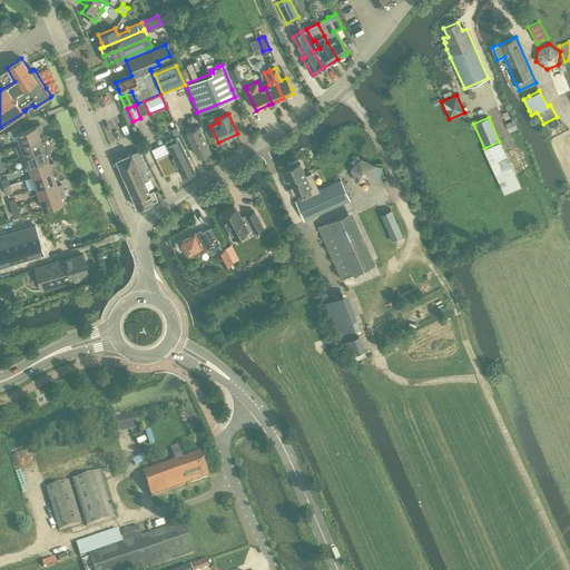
[(16,135),(19,144),(40,137),(39,131),(42,130),(40,124),(22,130),(20,126),(7,131),(9,137),(16,135)]
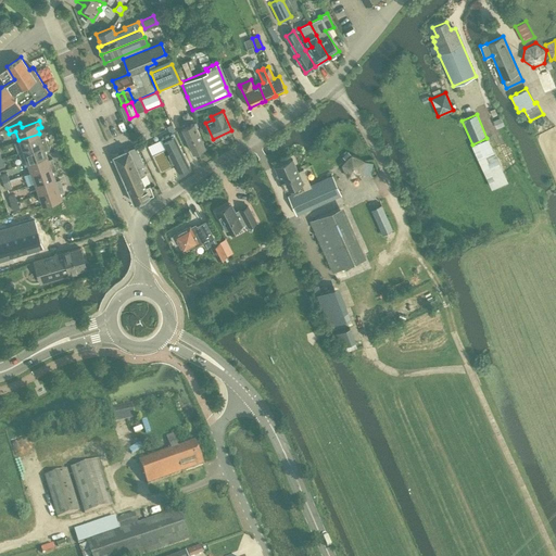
[(205,147),(193,123),(181,128),(192,152),(205,147)]
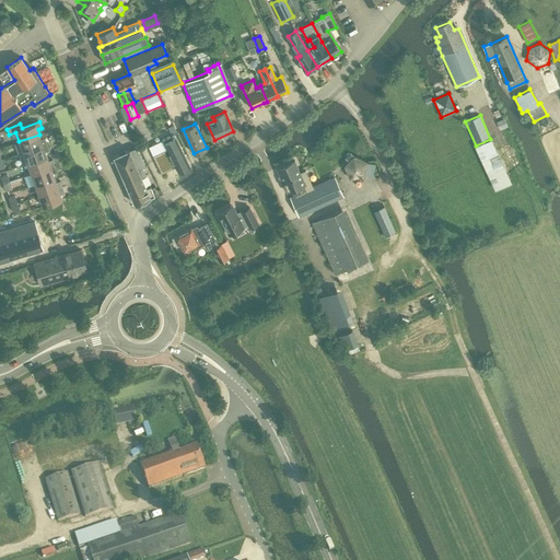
[(167,149),(153,155),(162,173),(175,166),(178,172),(190,166),(175,133),(163,140),(167,149)]
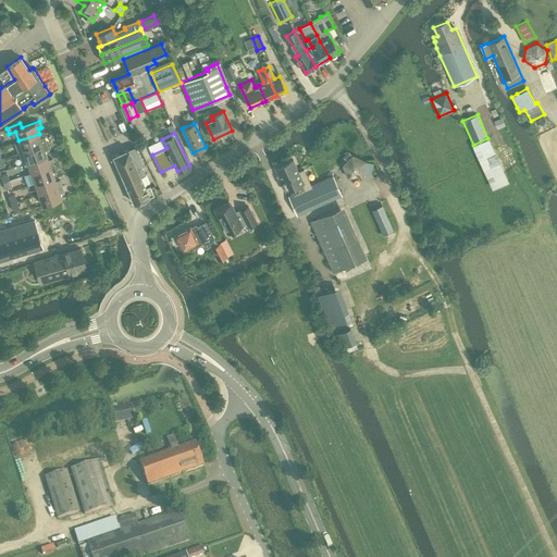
[(19,140),(23,151),(47,143),(45,137),(41,138),(39,134),(19,140)]
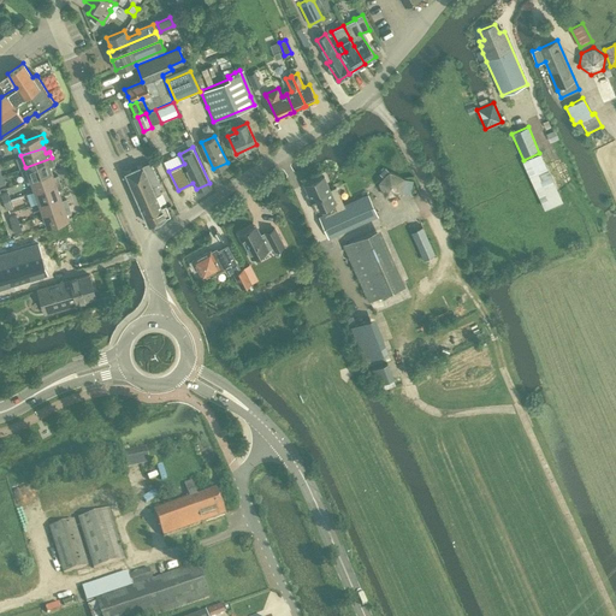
[(25,167),(29,179),(52,171),(51,166),(54,165),(52,158),(25,167)]
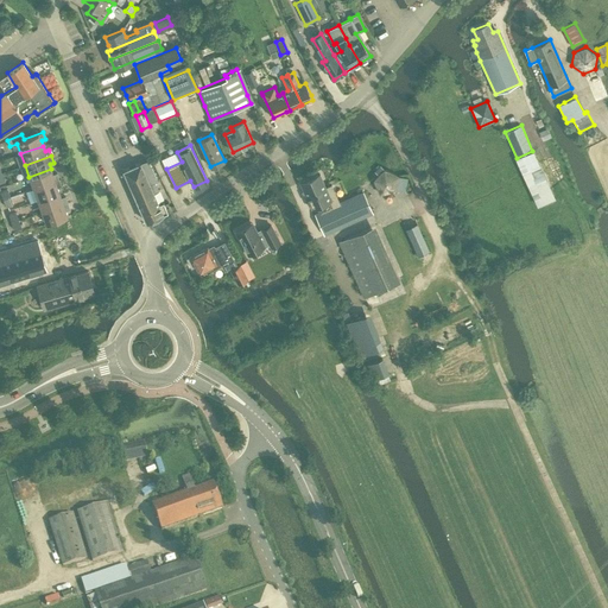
[(146,160),(140,163),(124,170),(146,222),(168,213),(163,202),(159,204),(153,192),(158,190),(154,181),(157,179),(149,160),(146,160)]
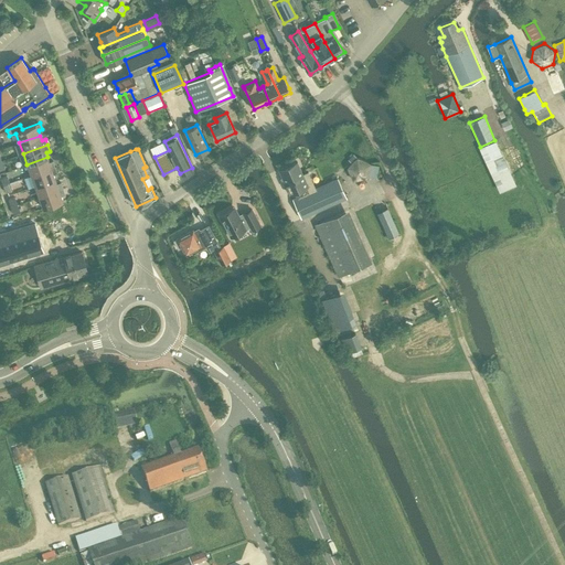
[(352,164),(348,169),(353,181),(366,178),(368,176),(376,177),(379,164),(370,163),(358,157),(356,158),(353,156),(349,160),(352,164)]
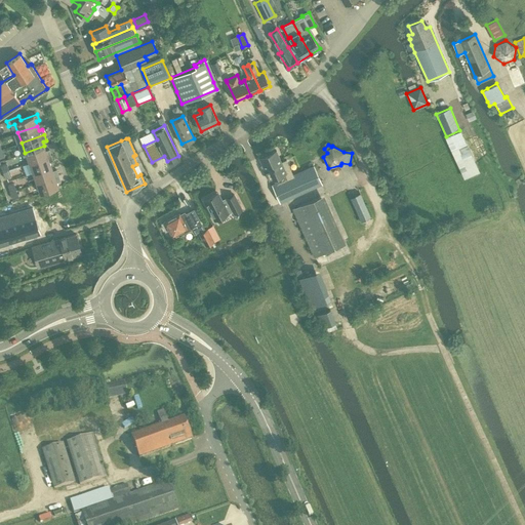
[(25,153),(29,163),(51,155),(49,149),(46,150),(44,146),(25,153)]
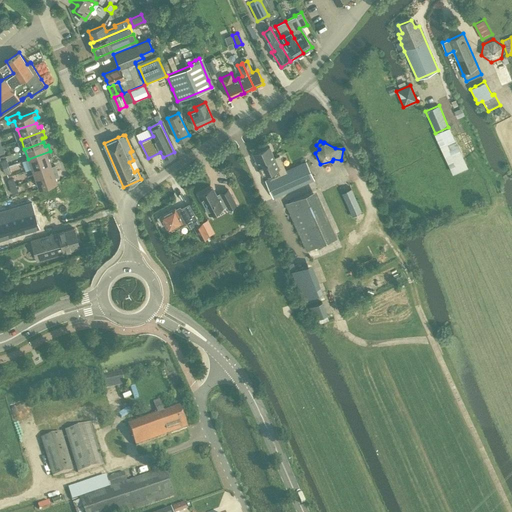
[(269,147),(253,154),(259,168),(257,168),(260,175),(261,174),(262,176),(268,173),(269,177),(286,170),(279,155),(274,158),(269,147)]
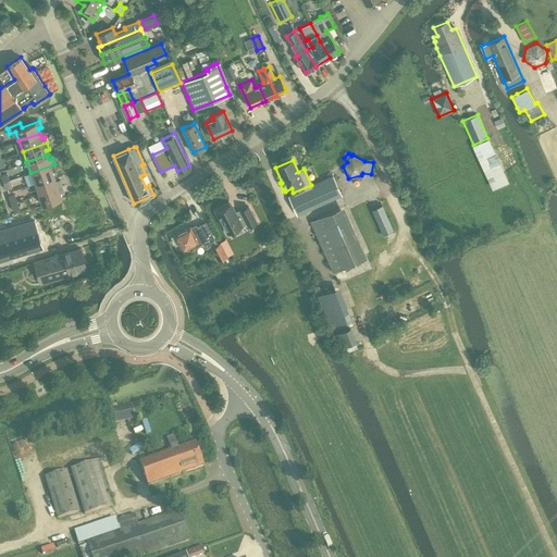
[(31,173),(34,184),(54,176),(53,172),(57,171),(54,164),(31,173)]
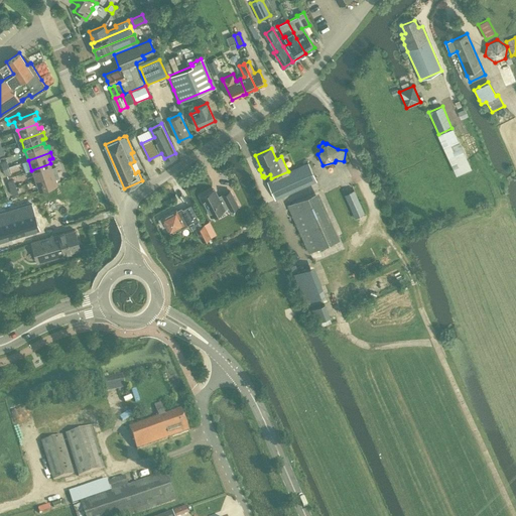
[(0,162),(3,169),(9,167),(6,160),(0,162)]
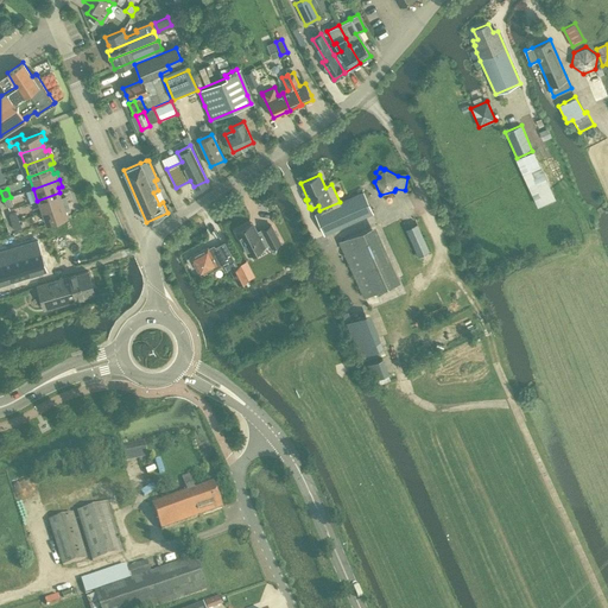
[(320,210),(314,213),(324,235),(373,214),(362,191),(340,202),(320,210)]
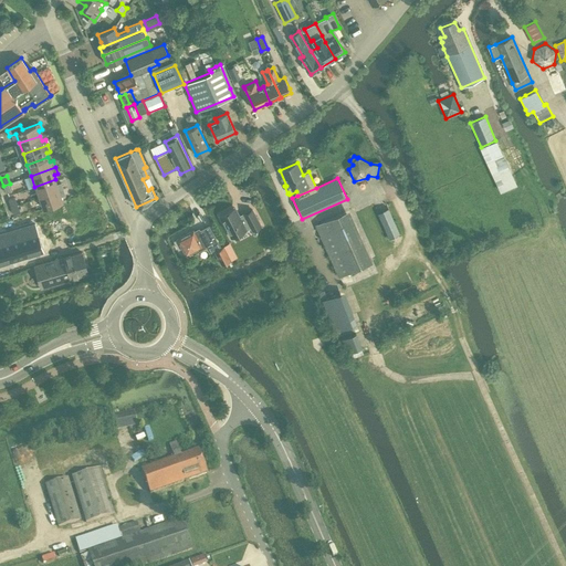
[(34,187),(39,197),(63,188),(61,182),(58,184),(55,179),(34,187)]
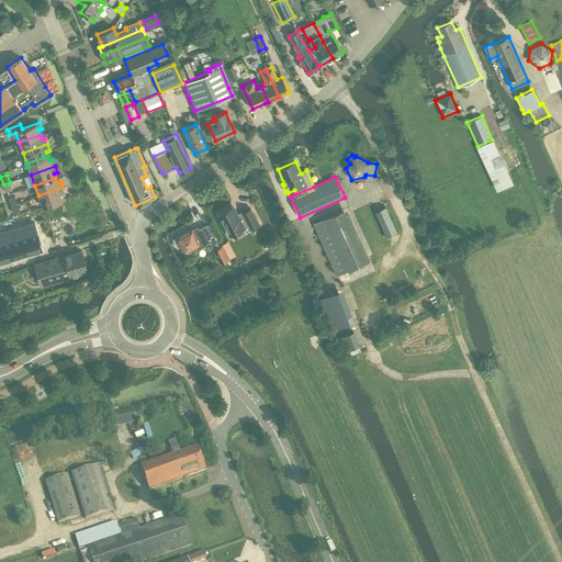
[(12,189),(10,182),(3,184),(6,191),(12,189)]
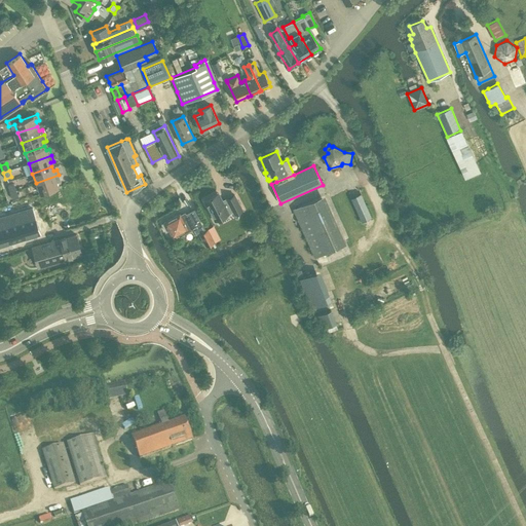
[(61,181),(59,175),(36,183),(39,193),(59,187),(58,182),(61,181)]
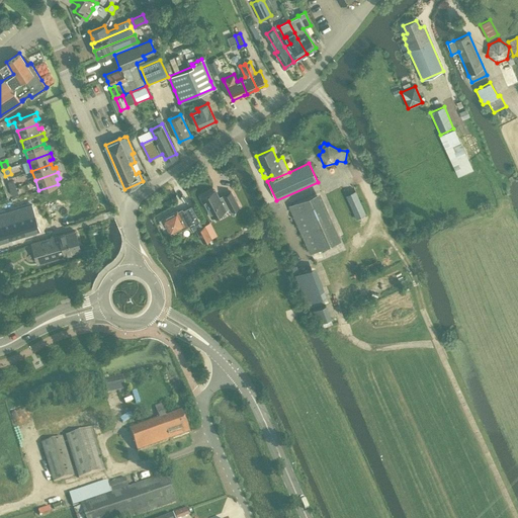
[(7,183),(10,189),(16,187),(14,180),(7,183)]
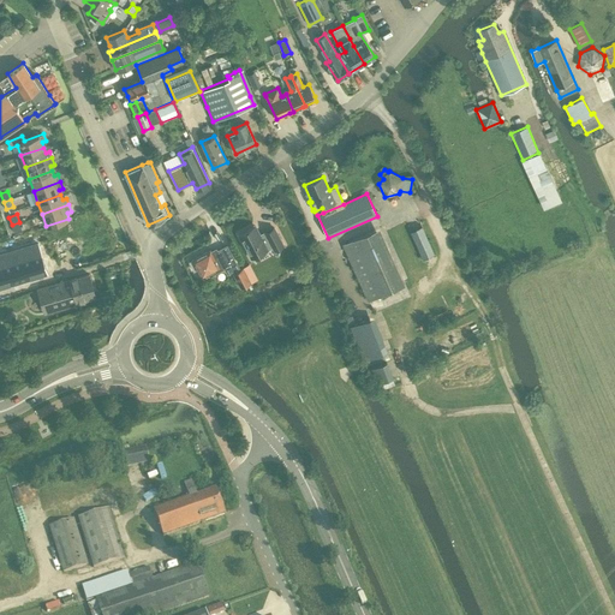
[(15,233),(22,231),(19,222),(12,225),(15,233)]
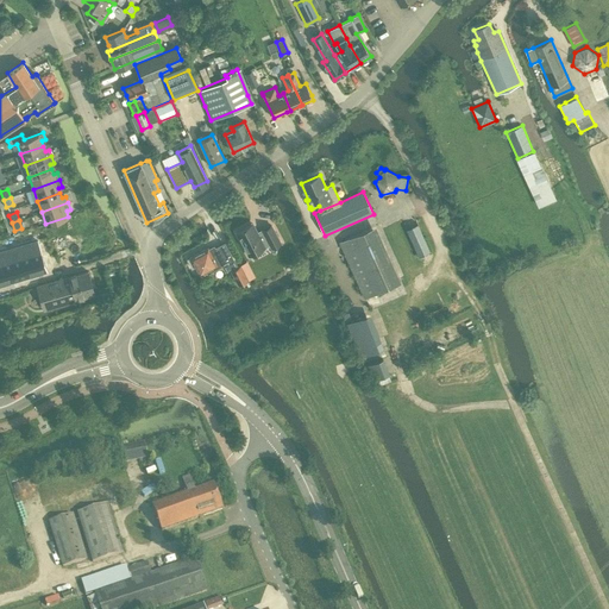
[(271,249),(280,244),(271,226),(262,231),(257,233),(252,224),(236,232),(249,256),(264,248),(264,246),(269,244),(271,249)]
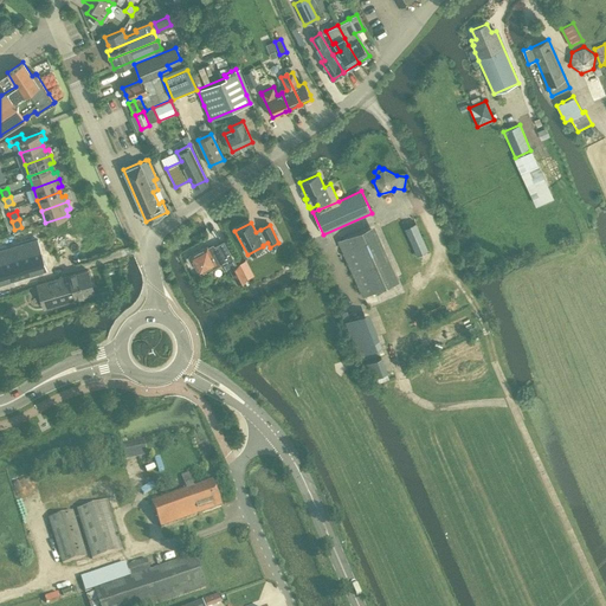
[(365,229),(337,240),(362,297),(389,284),(365,229)]
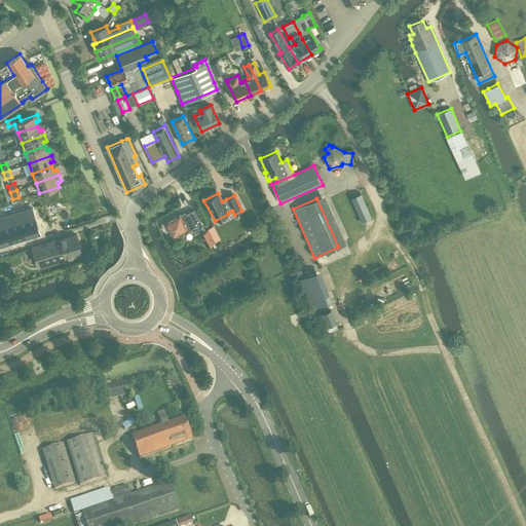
[(33,208),(0,217),(0,245),(41,233),(33,208)]
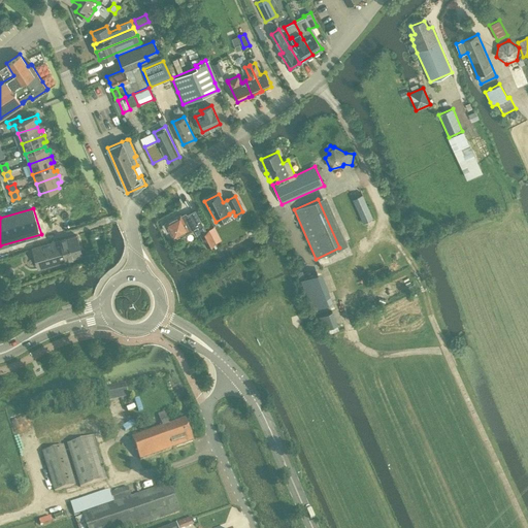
[(166,223),(162,225),(166,232),(170,230),(173,236),(178,233),(180,236),(193,229),(195,234),(204,229),(199,221),(198,221),(196,218),(197,218),(194,211),(186,216),(185,213),(180,217),(179,215),(166,223)]
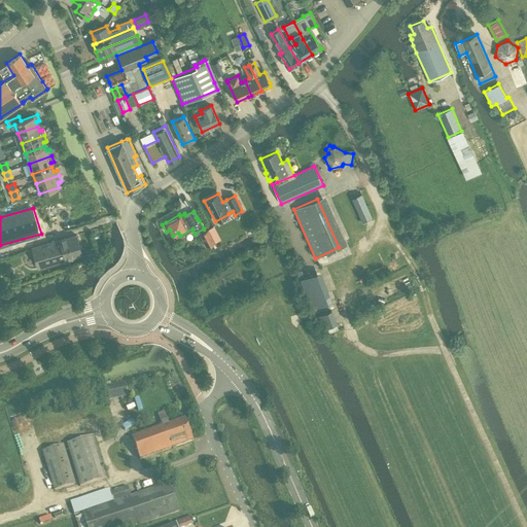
[(206,247),(214,243),(208,230),(200,234),(206,247)]
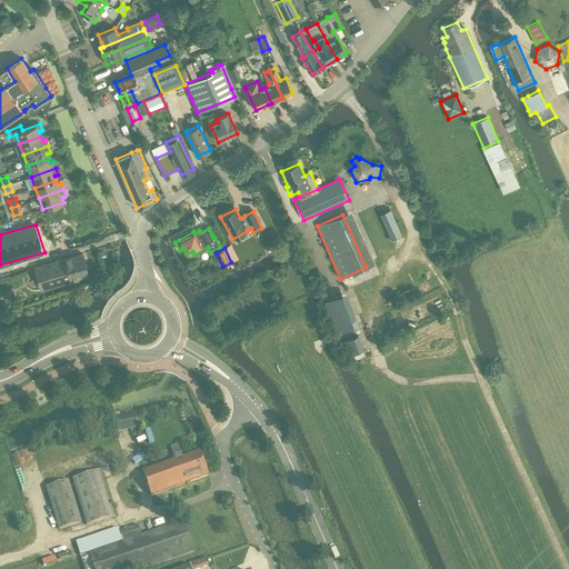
[(71,280),(71,279),(89,273),(82,253),(36,267),(41,289),(71,280)]
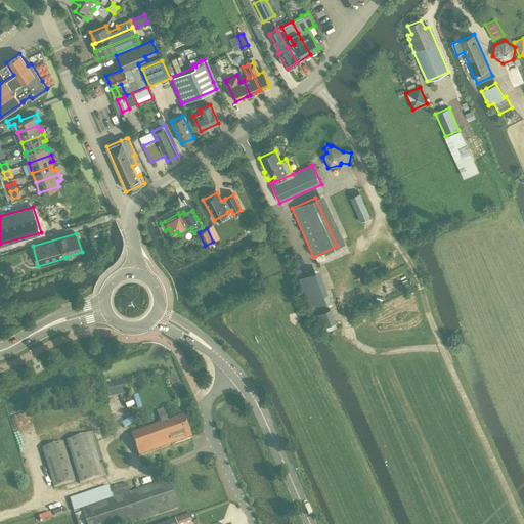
[(318,270),(298,277),(302,288),(322,279),(318,270)]
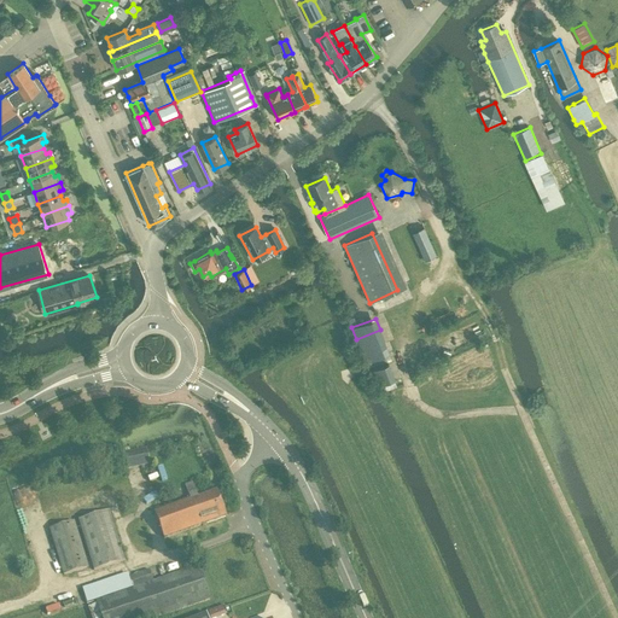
[(150,466),(146,449),(123,454),(127,471),(150,466)]
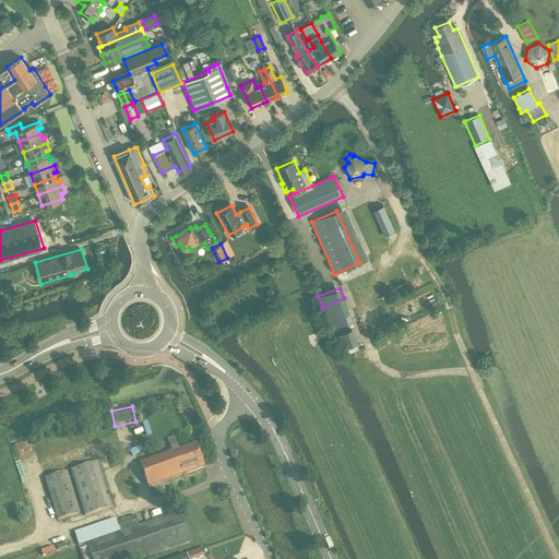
[(167,440),(171,452),(140,463),(149,488),(204,468),(195,444),(179,450),(175,437),(167,440)]
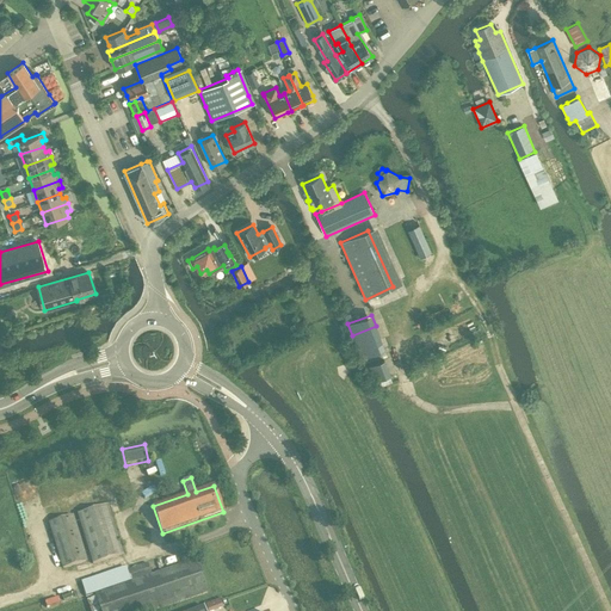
[(109,506),(76,516),(92,566),(123,556),(109,506)]
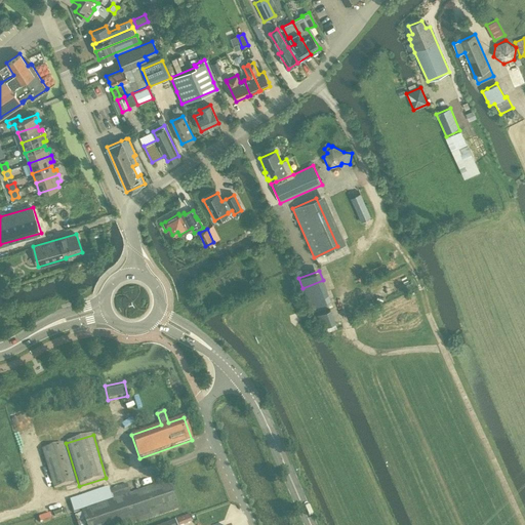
[(42,450),(54,490),(75,483),(63,444),(42,450)]
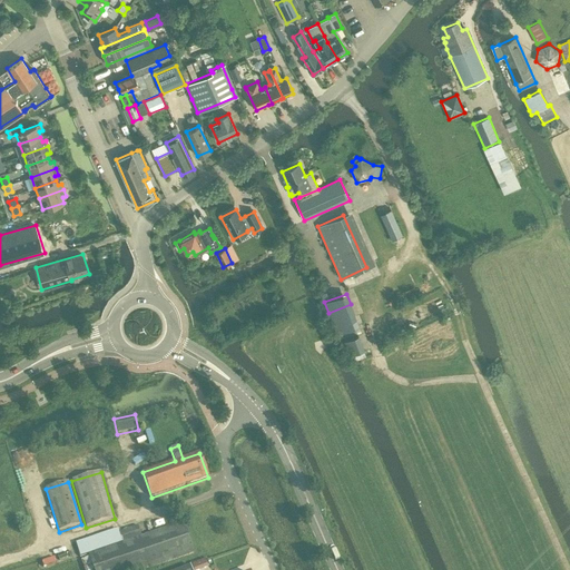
[(123,543),(88,554),(92,569),(148,569),(195,554),(184,523),(141,537),(138,527),(119,533),(123,543)]
